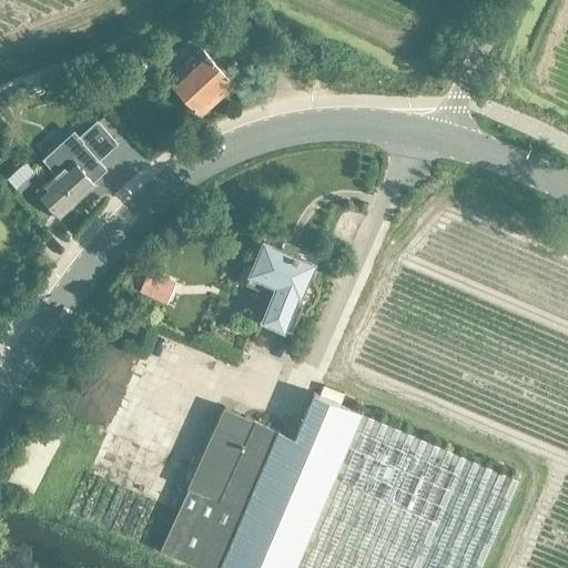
[(237,83),(202,46),(168,78),(200,117),(237,83)]
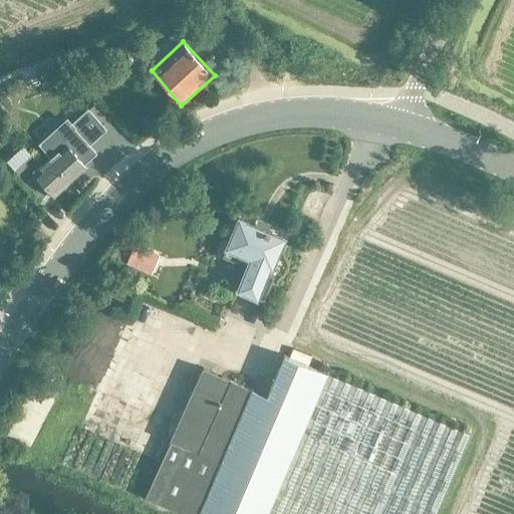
[(0,119),(1,121),(9,112),(0,102),(0,119)]
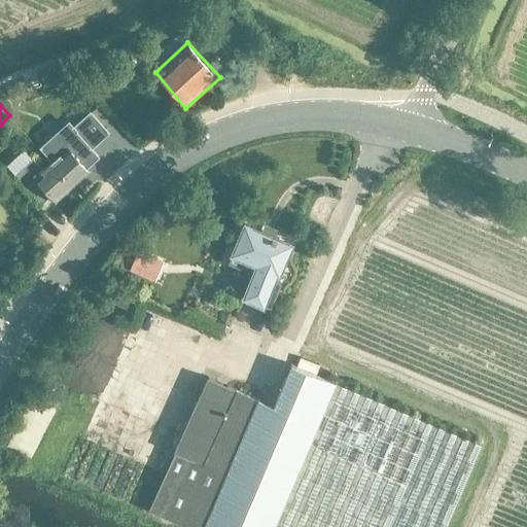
[(50,161),(72,185),(90,169),(69,145),(82,133),(65,111),(39,133),(59,153),(50,161)]
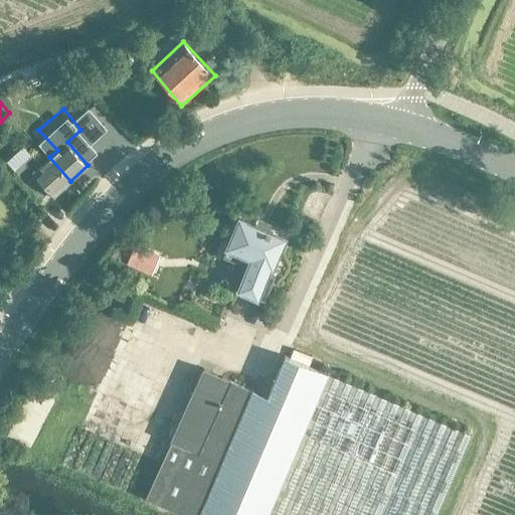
[(49,157),(41,164),(32,154),(15,169),(39,198),(49,190),(54,196),(70,181),(49,157)]
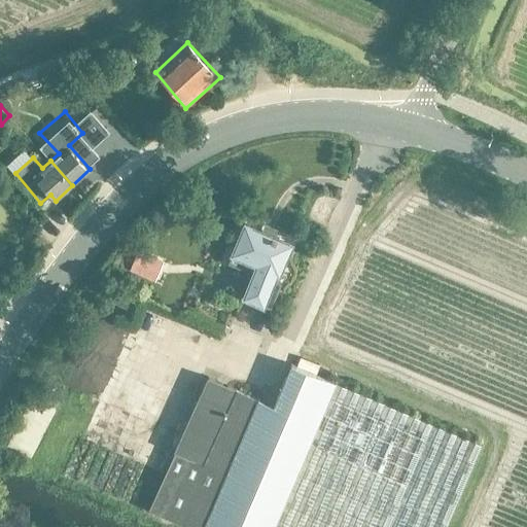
[(256,265),(243,294),(270,306),(280,282),(272,279),(275,273),(277,274),(290,243),(244,223),(231,253),(256,265)]
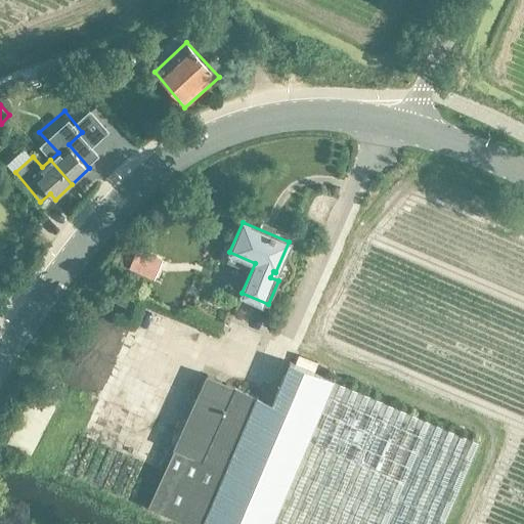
[(155,276),(162,256),(135,247),(128,268),(155,276)]
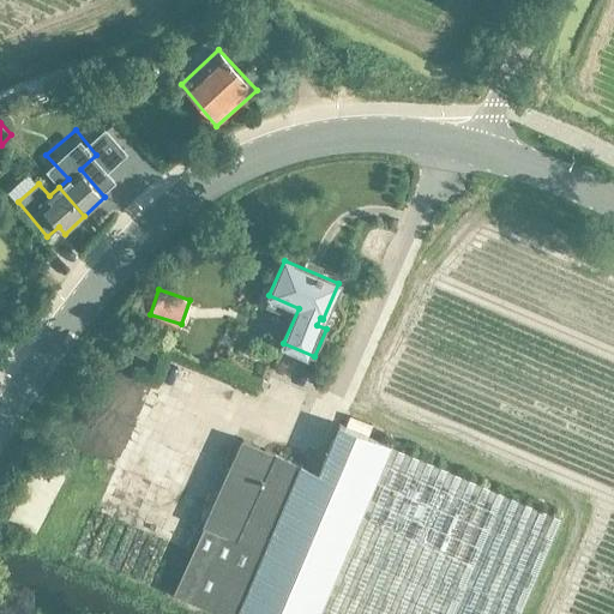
[(132,336),(125,353),(139,359),(146,342),(132,336)]
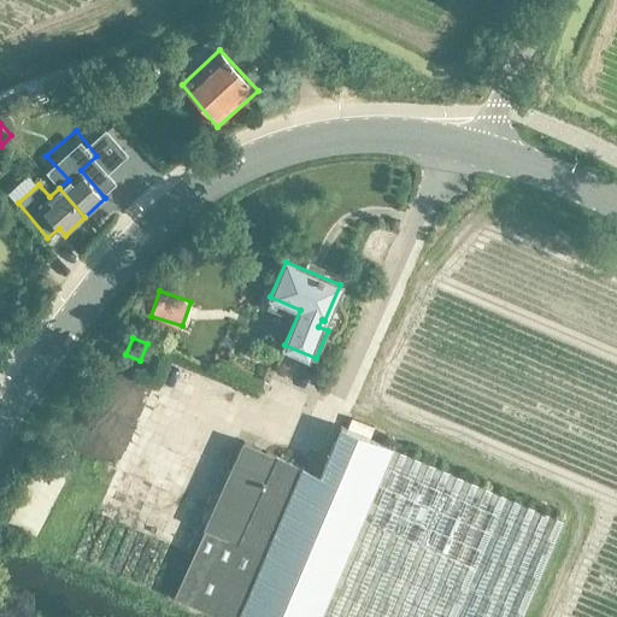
[(545,616),(582,529),(341,425),(321,474),(245,441),(177,598),(222,616),(238,616),(240,612),(250,616),(545,616)]
